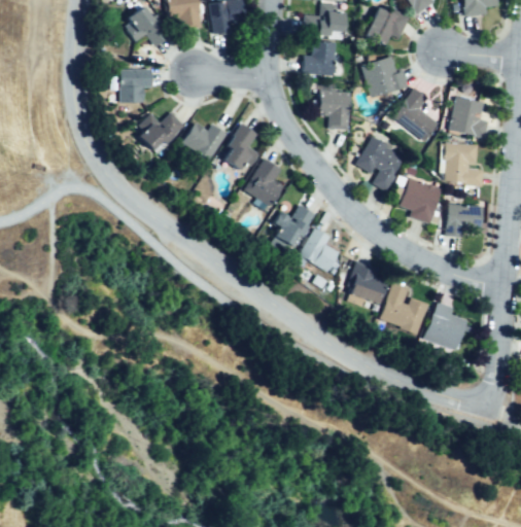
[(166,0),(197,0),(202,28),(186,32),(183,14),(169,19),(166,0)]
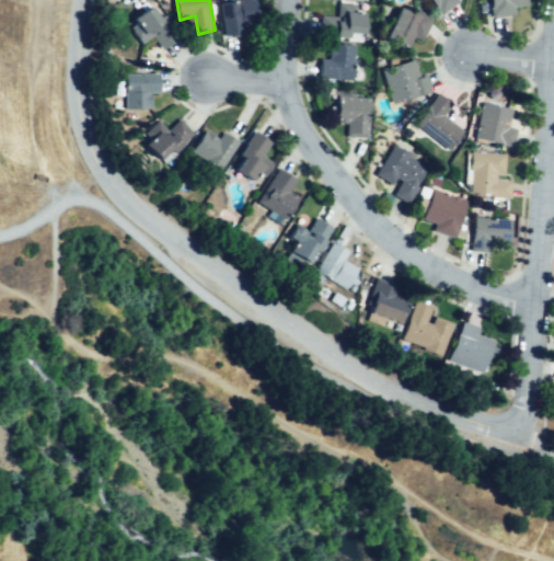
[(223,4),(255,0),(264,0),(267,26),(249,30),(247,22),(226,25),(223,4)]
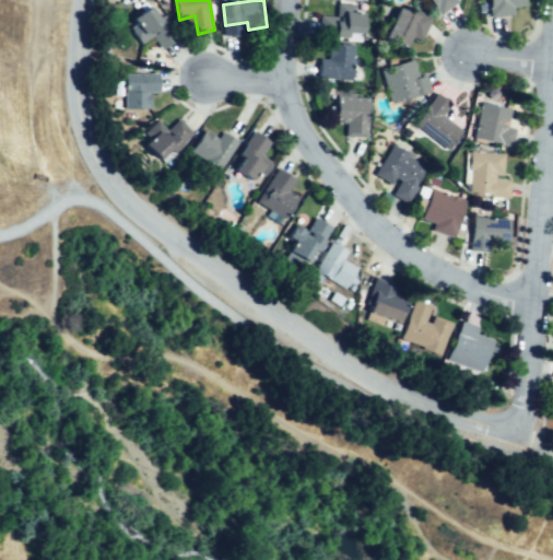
[(433,0),(444,16),(458,2),(456,0),(433,0)]
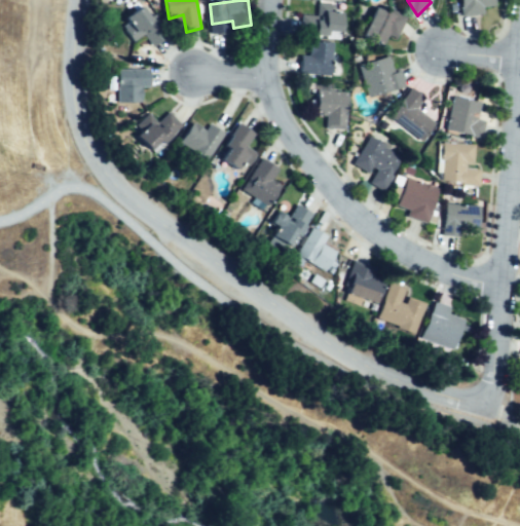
[(494,0),(460,0),(461,20),(484,19),(483,7),(495,6),(494,0)]
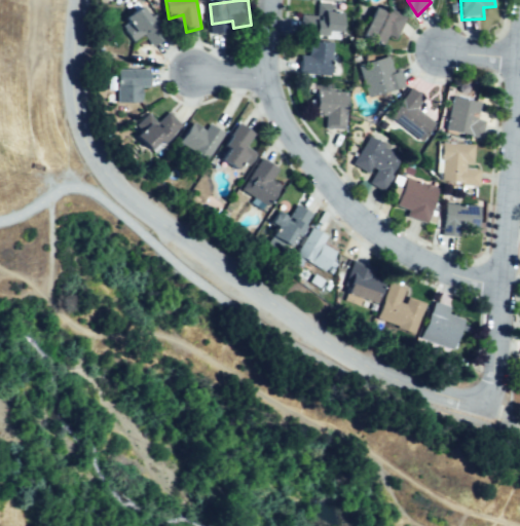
[(405,22),(377,4),(365,35),(379,44),(385,31),(398,39),(405,22)]
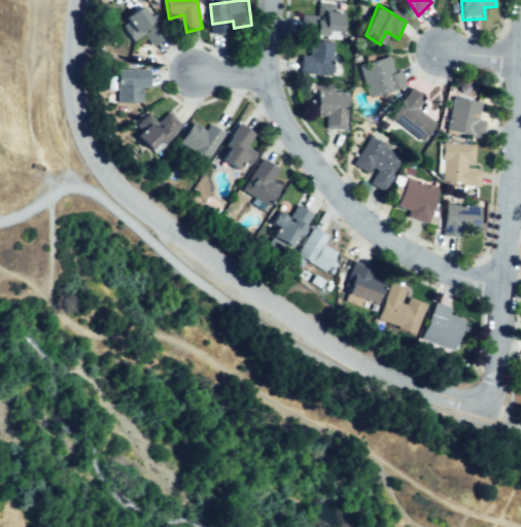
[(124,24),(136,46),(147,36),(153,47),(168,34),(158,14),(150,21),(142,7),(124,24)]
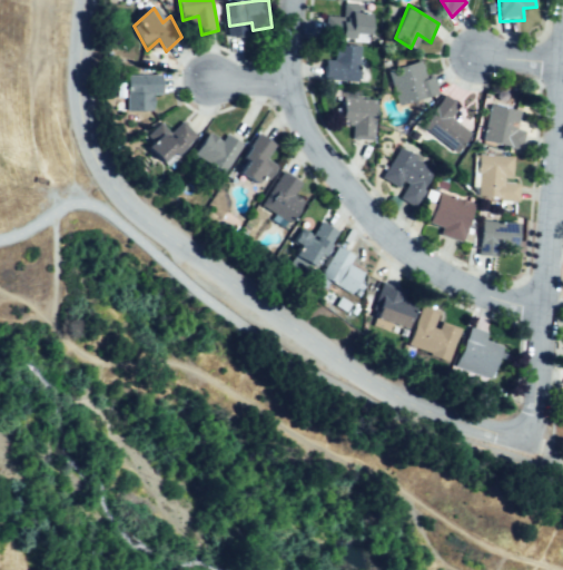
[(372,16),(372,36),(355,36),(355,41),(338,40),(338,26),(347,26),(347,15),(372,16)]
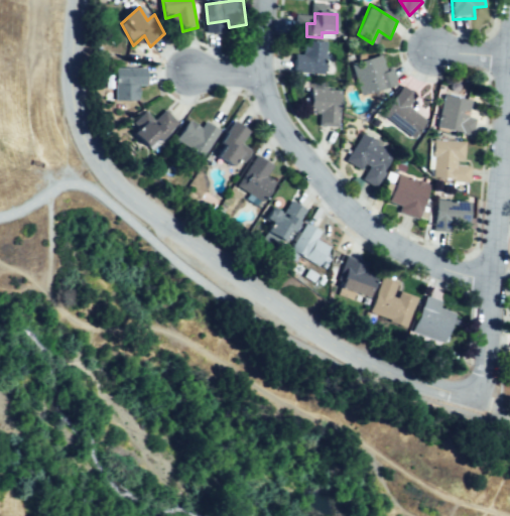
[(328,43),(328,75),(295,75),(295,56),(304,56),(304,42),(328,43)]
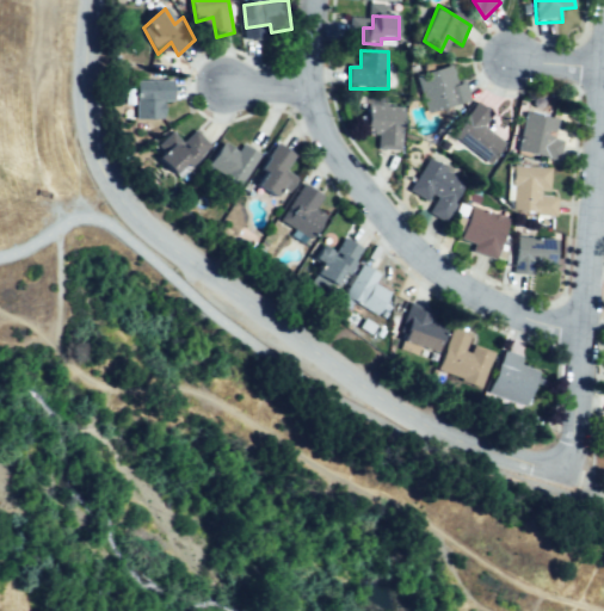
[(429,110),(469,98),(466,84),(455,86),(450,67),(423,75),(429,110)]
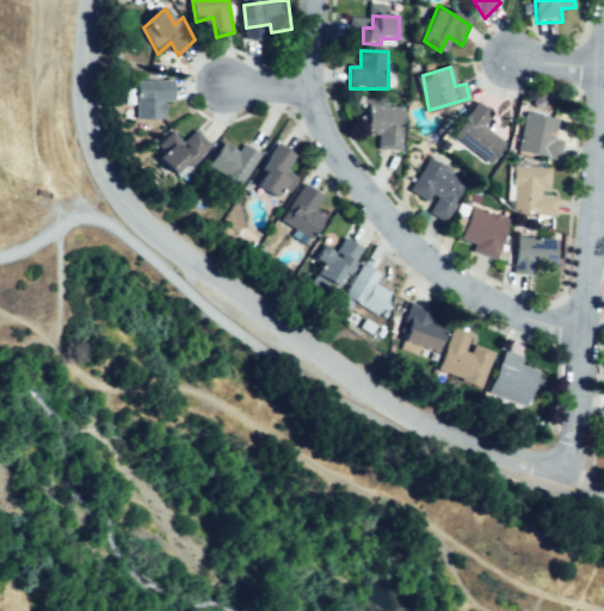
[(174,79),(140,79),(140,119),(165,118),(165,100),(174,100),(174,79)]
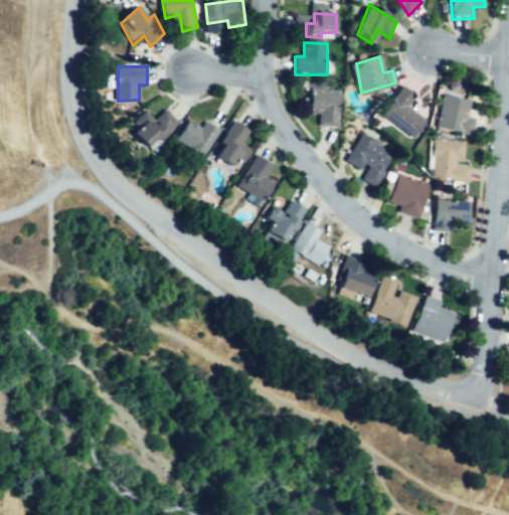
[(339,125),(340,92),(327,91),(327,83),(311,82),(310,110),(319,111),(319,124),(339,125)]
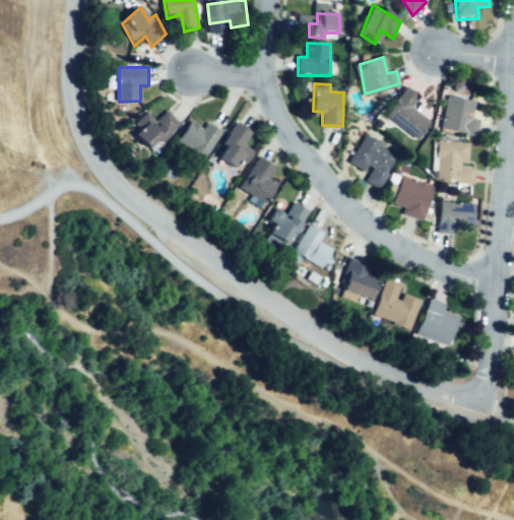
[(390,117),(420,141),(430,122),(414,109),(420,99),(406,86),(393,110),(390,117)]
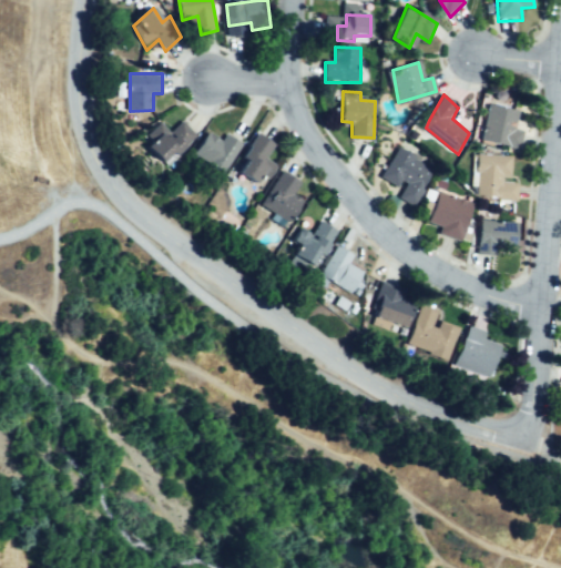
[(518,129),(520,110),(491,104),(486,140),(522,146),(524,131),(518,129)]
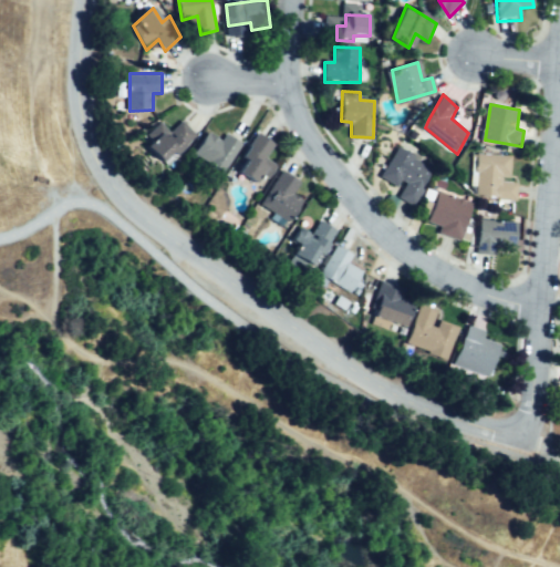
[(149,150),(154,143),(149,137),(164,120),(175,132),(184,120),(195,133),(178,154),(172,147),(161,163),(149,150)]
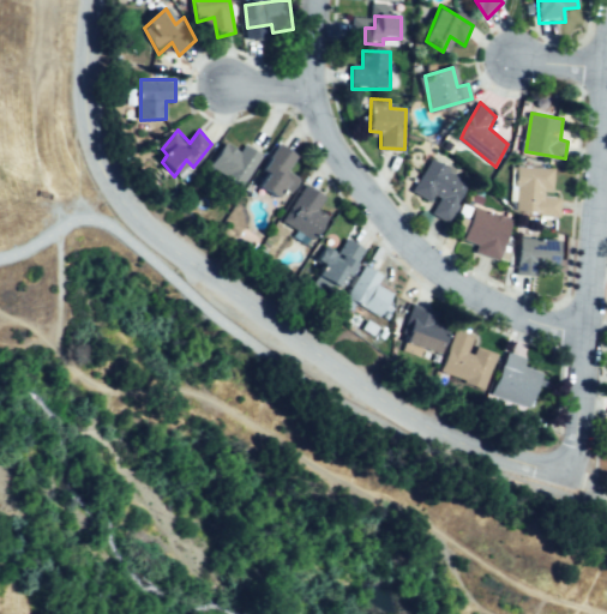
[(212,162),(244,186),(259,154),(247,145),(242,155),(223,139),(212,162)]
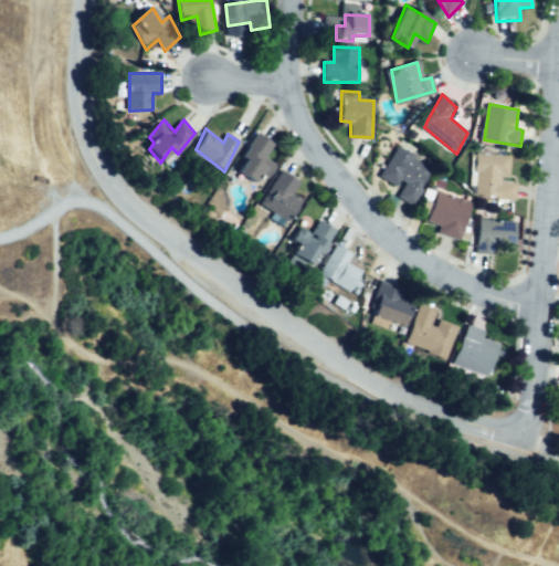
[(240,170),(256,132),(271,142),(266,153),(275,158),(267,174),(262,169),(256,182),(240,170)]
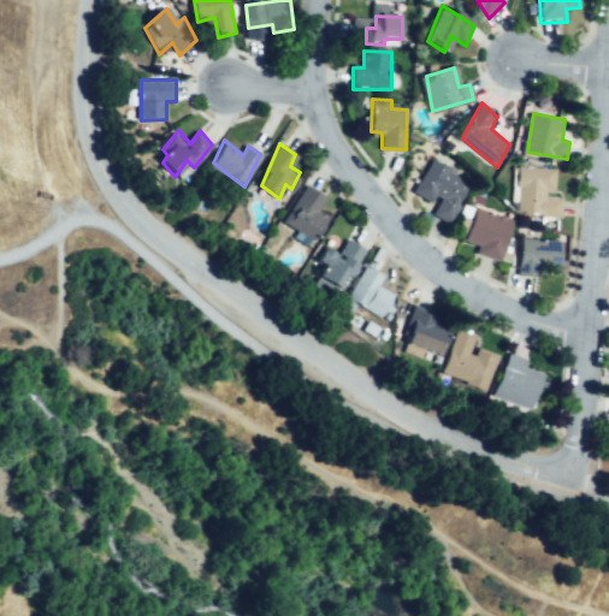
[(433,158),(469,183),(451,225),(438,215),(445,199),(438,194),(433,206),(418,195),(433,158)]
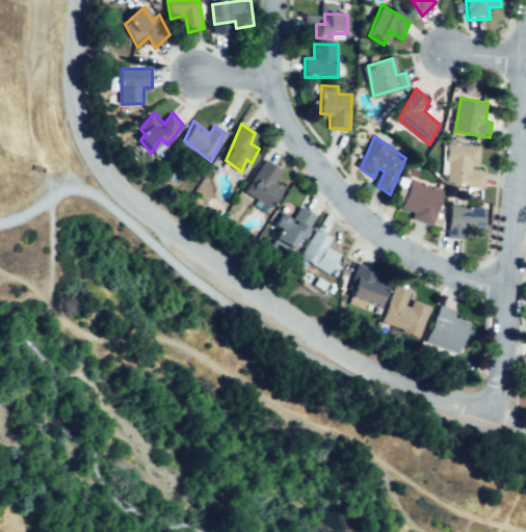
[(481,145),(450,142),(447,183),(487,186),(488,173),(470,171),(471,162),(480,163),(481,145)]
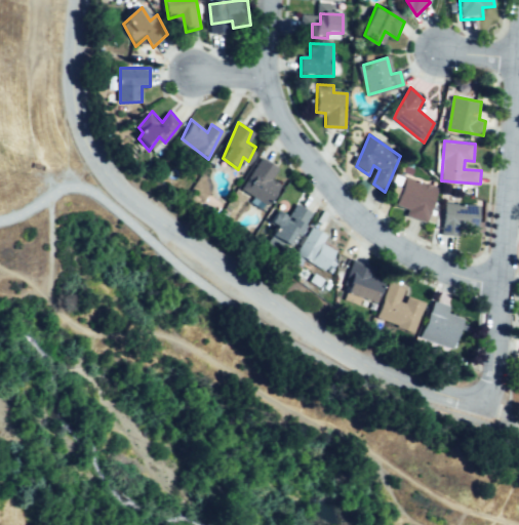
[(263,158),(246,191),(268,207),(280,184),(274,178),(279,170),(263,158)]
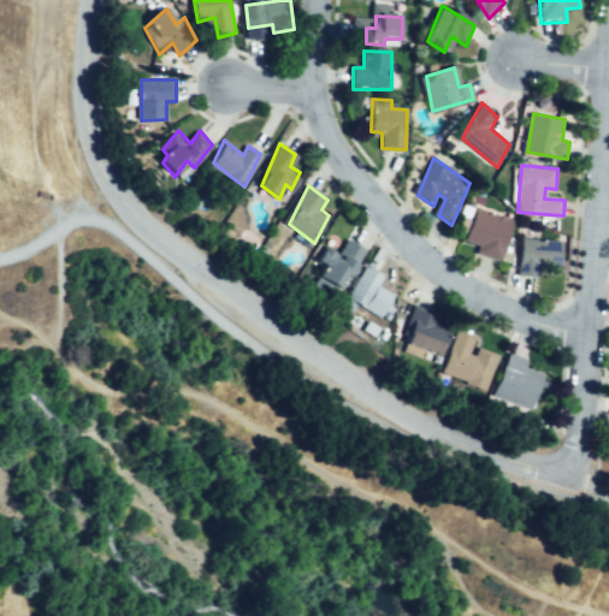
[(477,206),(513,221),(501,262),(482,253),(484,247),(468,240),(477,206)]
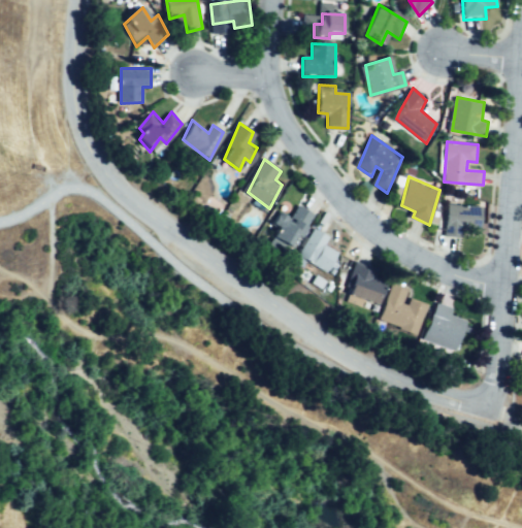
[(483,206),(449,204),(448,237),(462,237),(462,227),(482,228),(483,206)]
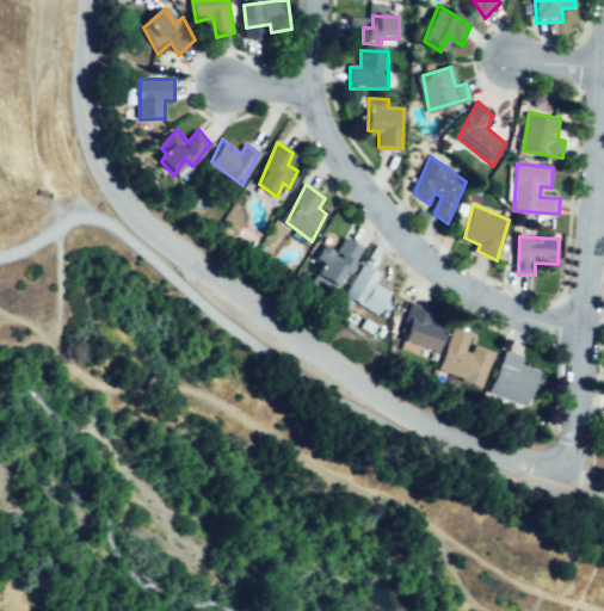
[(321,241),(315,257),(324,261),(318,276),(334,287),(340,270),(349,276),(361,247),(345,238),(339,253),(321,241)]
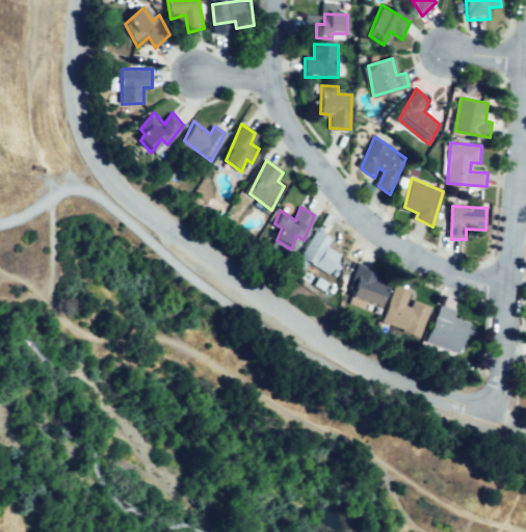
[(317,230),(306,259),(334,276),(341,257),(330,250),(334,240),(317,230)]
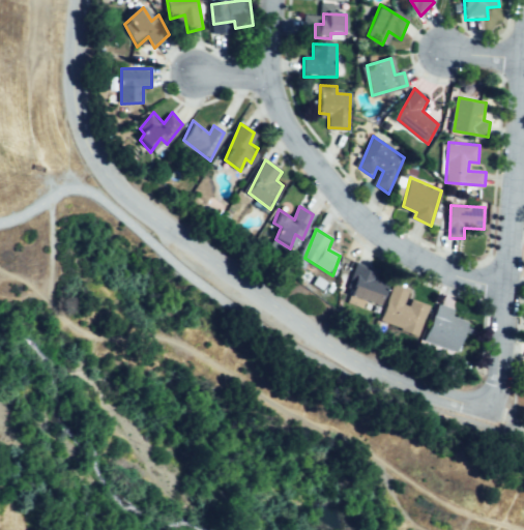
[(357,266),(352,295),(382,304),(385,286),(377,283),(379,273),(357,266)]
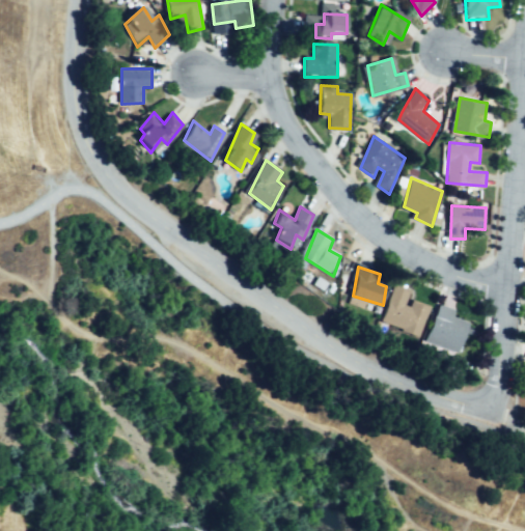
[(396,286),(387,322),(421,337),(430,307),(415,301),(413,310),(406,307),(410,292),(396,286)]
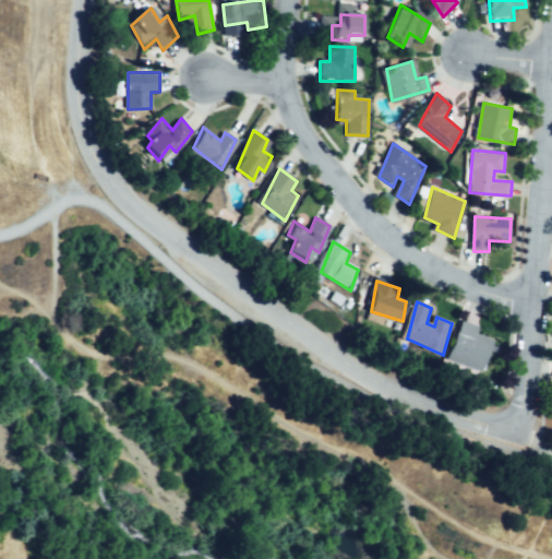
[(465,318),(454,356),(483,370),(493,341),(479,334),(482,326),(465,318)]
